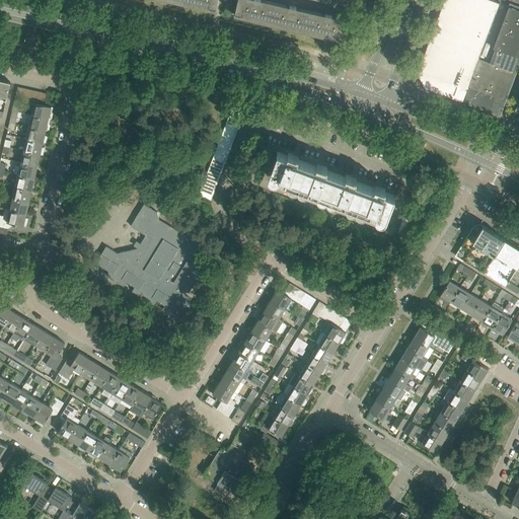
[(178,0),(178,2),(215,10),(216,0),(178,0)]
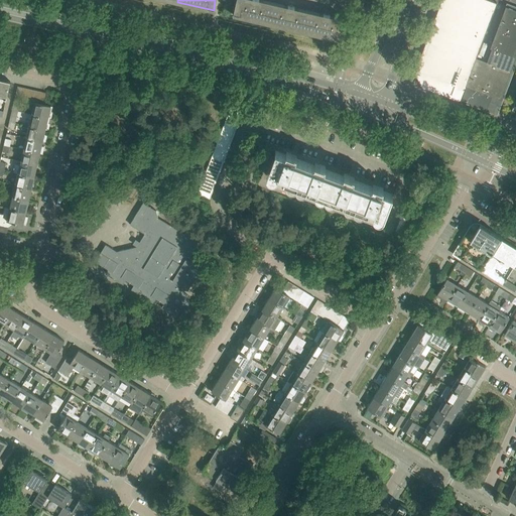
[(236,0),(233,15),(268,23),(273,3),(259,0),(258,0),(236,0)]
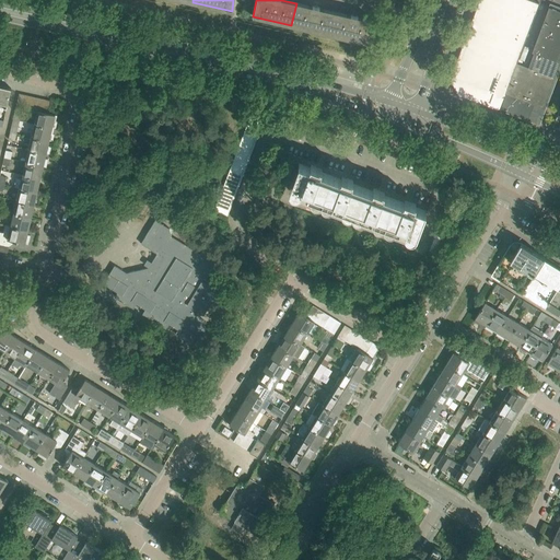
[(478,0),(451,78),(457,94),(499,109),(511,78),(516,63),(538,3),(529,0),(478,0)]
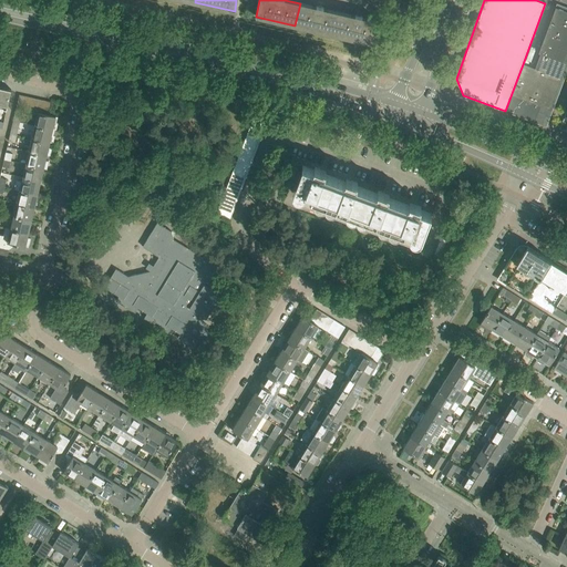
[(316,8),(300,3),(295,26),(334,34),(339,13),(323,9),(323,8),(317,7),(316,8)]
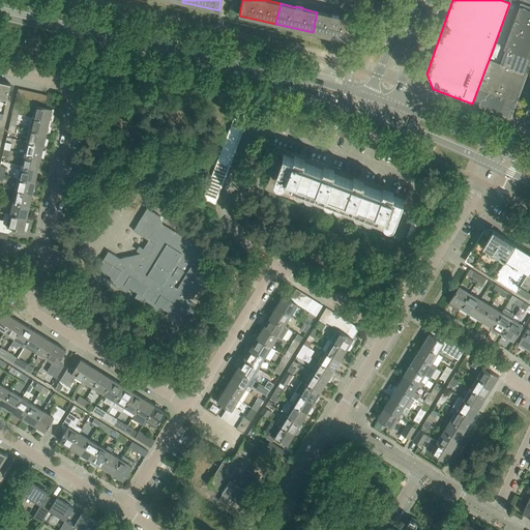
[(529,9),(519,6),(513,22),(529,28),(529,27),(529,9)]
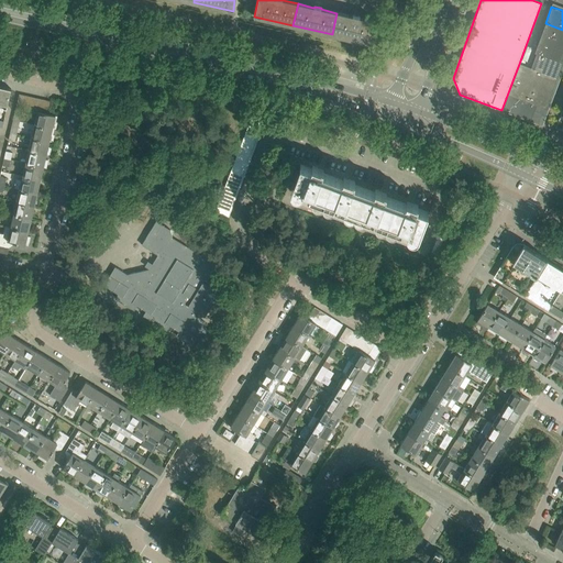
[(352,17),(337,13),(332,34),(371,43),(376,21),(375,20),(375,22),(360,18),(360,17),(353,15),(352,17)]
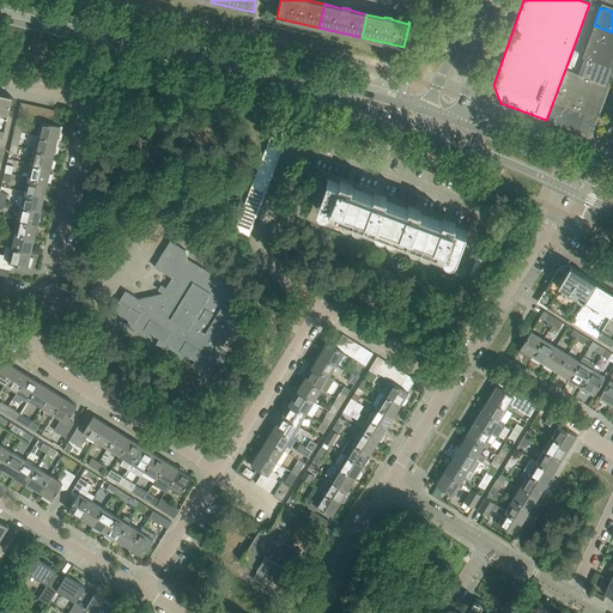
[(594,25),(590,36),(612,44),(612,31),(612,32),(594,25)]
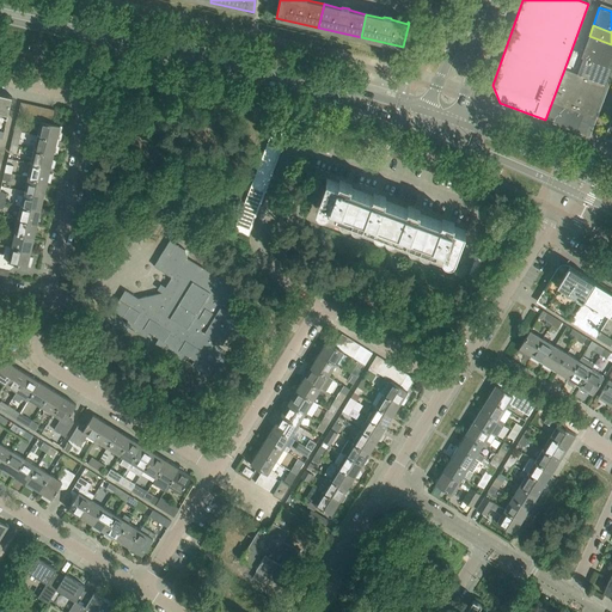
[(611,44),(589,36),(585,46),(611,55),(611,44)]
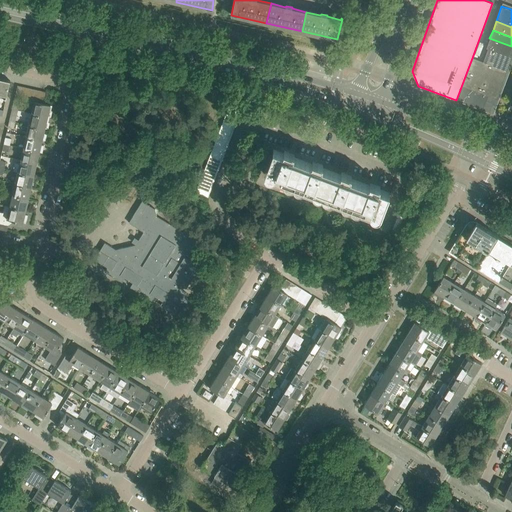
[(511,46),(489,38),(486,48),(511,57),(511,54),(511,46)]
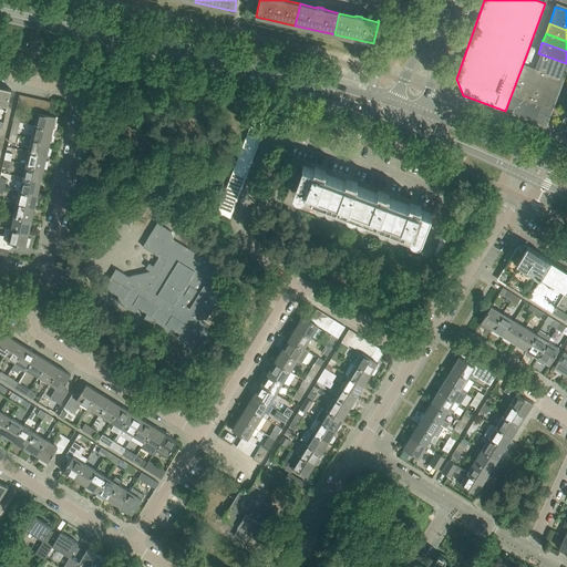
[(533,66),(533,68),(560,78),(566,63),(538,53),(533,66)]
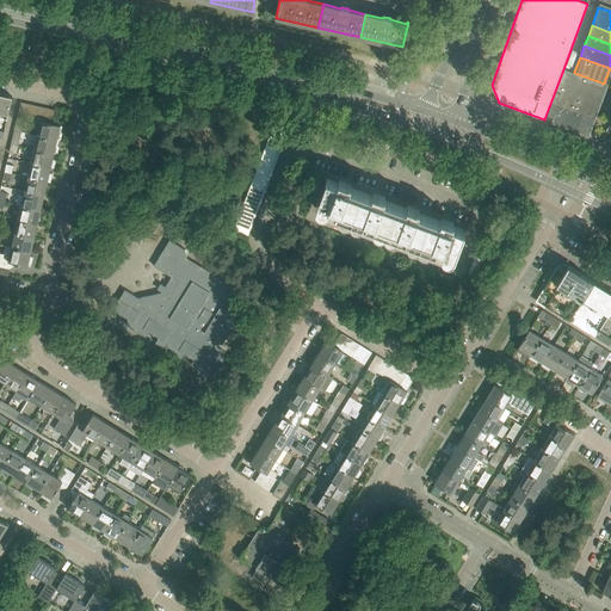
[(574,73),(574,72),(563,69),(557,85),(598,99),(604,84),(574,73)]
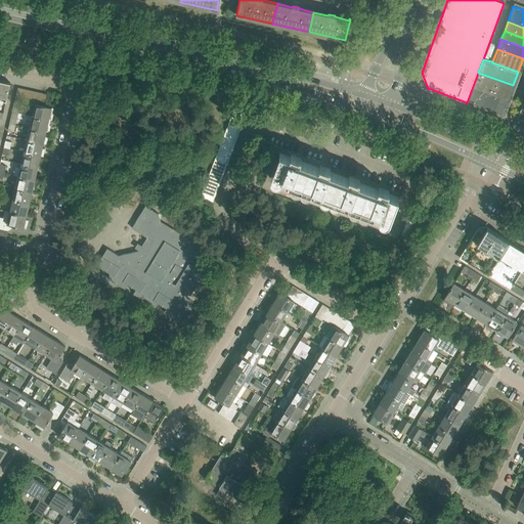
[(513,85),(478,73),(469,99),(475,101),(480,88),(500,96),(508,99),(513,85)]
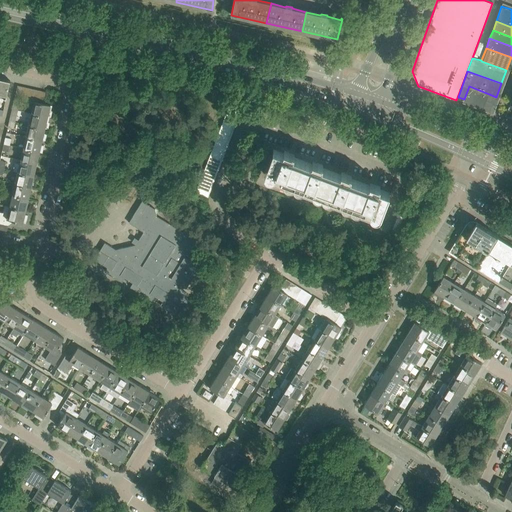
[(0,96),(6,98),(10,80),(0,78),(0,96)]
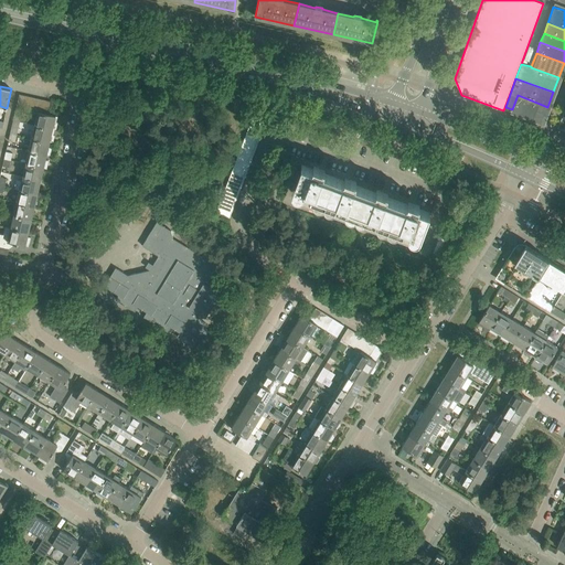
[(17,107),(23,108),(25,95),(19,94),(17,107)]
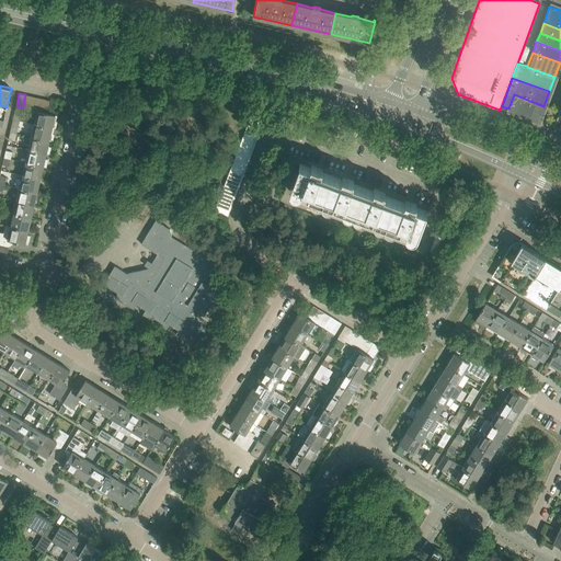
[(508,109),(507,111),(529,118),(536,103),(514,94),(508,109)]
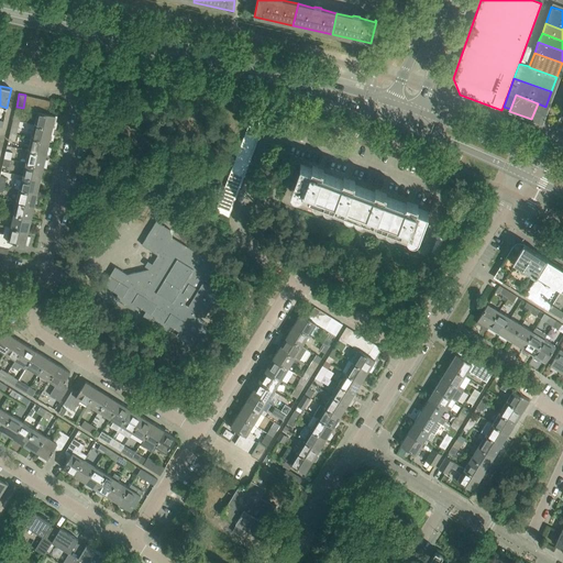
[(37,98),(32,97),(29,109),(34,111),(37,98)]
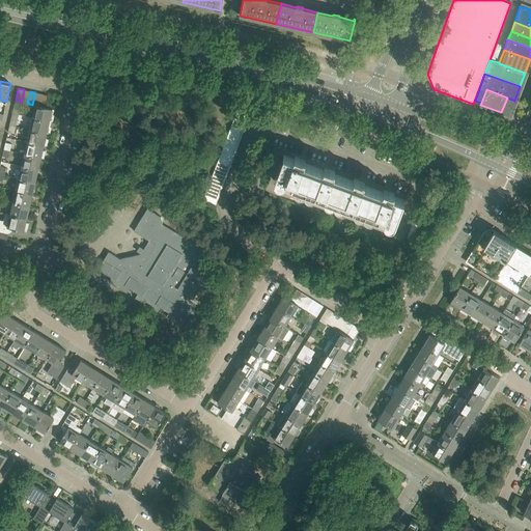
[(32,105),(35,105),(38,106),(42,93),(35,92),(32,105)]
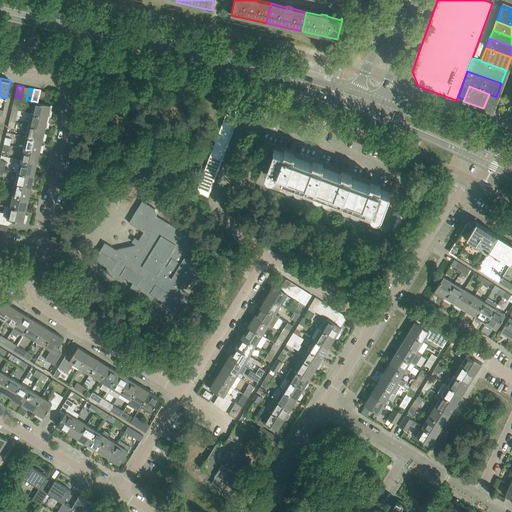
[(40,90),(37,102),(43,103),(46,92),(40,90)]
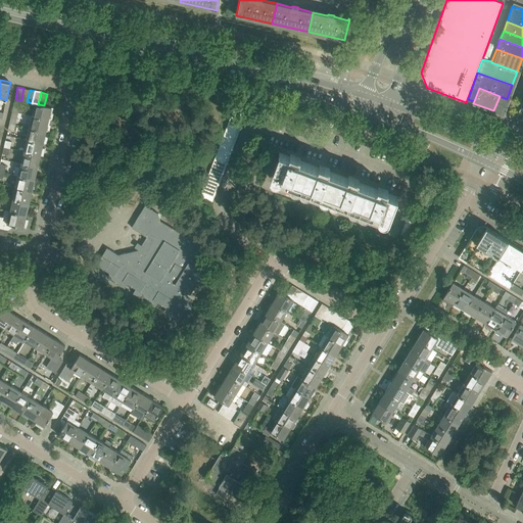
[(225,102),(222,112),(229,115),(233,105),(225,102)]
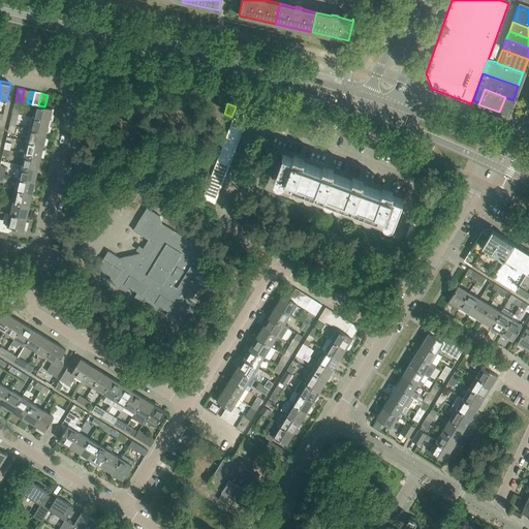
[(52,109),(44,106),(38,105),(35,104),(32,117),(51,121),(53,121),(54,115),(52,113),(52,109)]
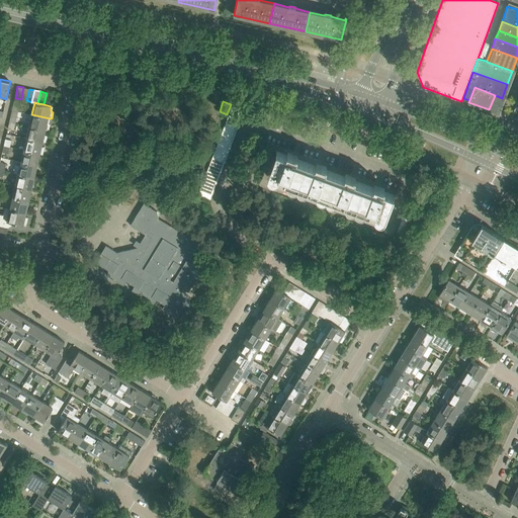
[(233,103),(231,108),(243,113),(244,110),(245,107),(233,103)]
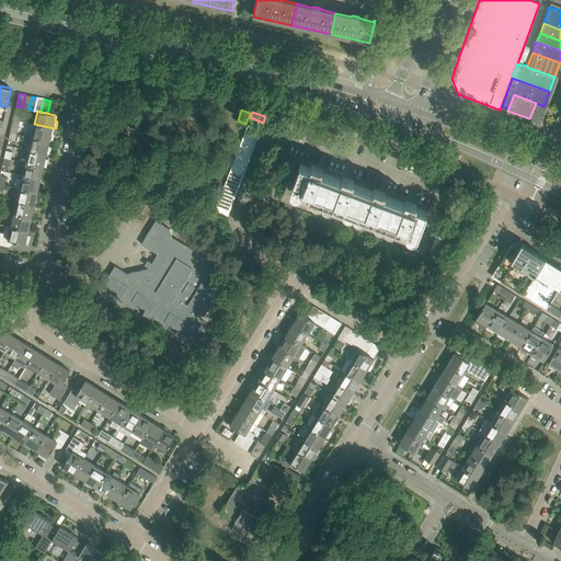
[(261,128),(263,123),(250,117),(248,124),(261,128)]
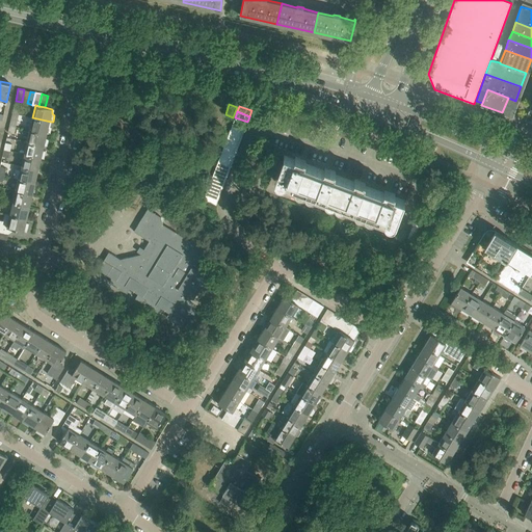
[(50,122),(51,122),(32,117),(31,125),(30,130),(48,133),(50,133),(51,128),(49,126),(49,125),(50,122)]
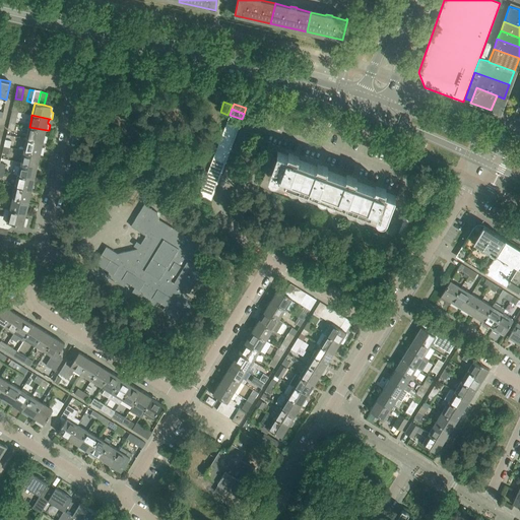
[(240,125),(242,119),(230,115),(229,117),(228,120),(240,125)]
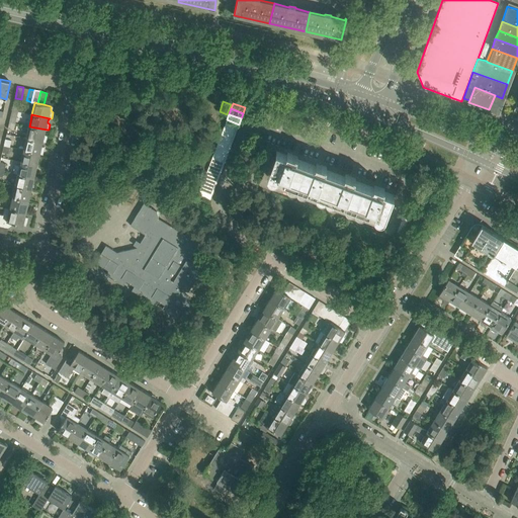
[(227,120),(225,125),(237,131),(239,124),(227,119),(227,120)]
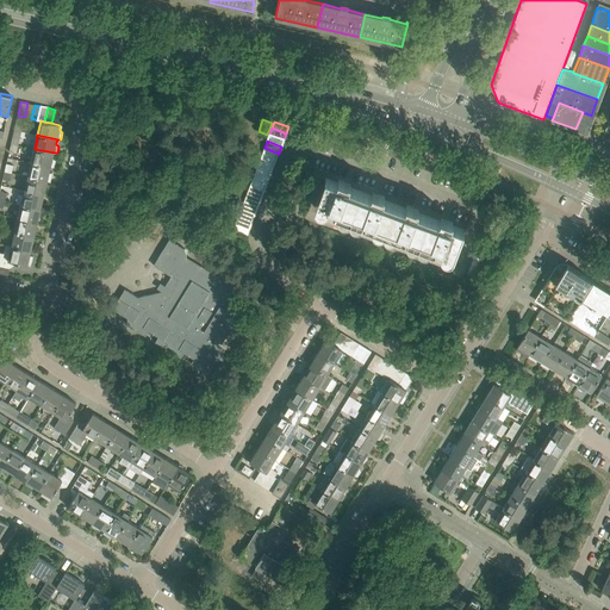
[(277,160),(279,154),(265,148),(262,155),(277,160)]
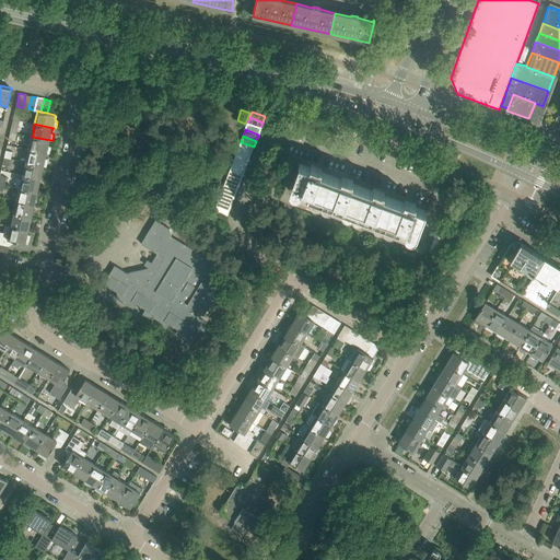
[(32,137),(28,149),(46,153),(49,153),(51,147),(48,146),(49,140),(50,140),(32,137)]
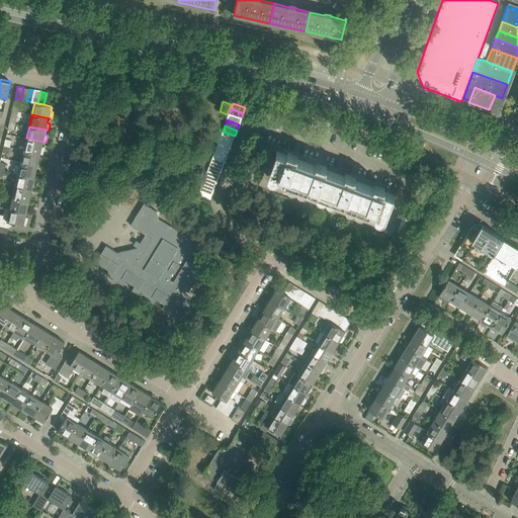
[(232,142),(235,136),(223,132),(220,137),(232,142)]
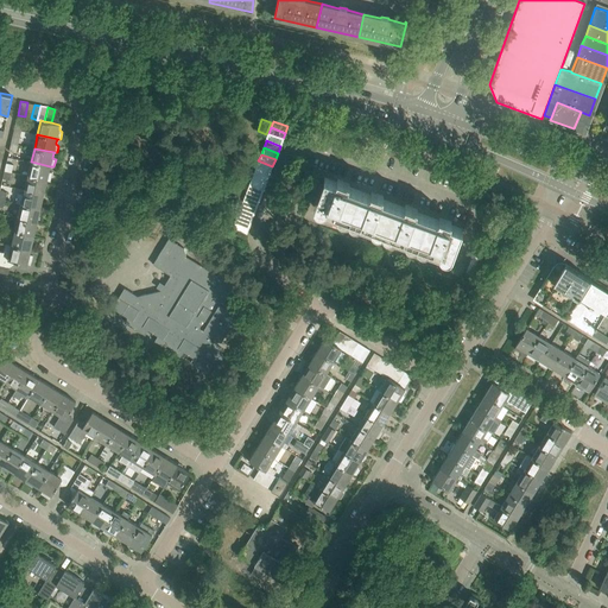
[(270,173),(272,166),(258,160),(255,168),(270,173)]
